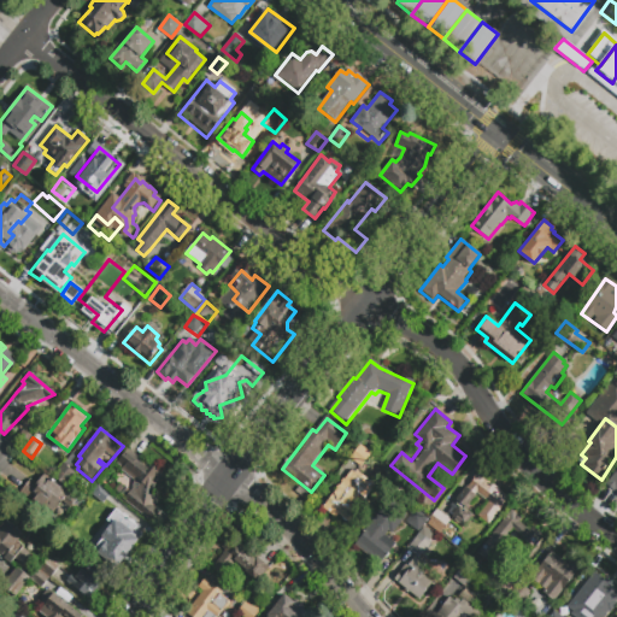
[(116,463),(128,448),(145,462),(147,459),(163,474),(157,482),(154,505),(158,509),(150,519),(124,500),(133,489),(134,480),(121,470),(123,468),(116,463)]
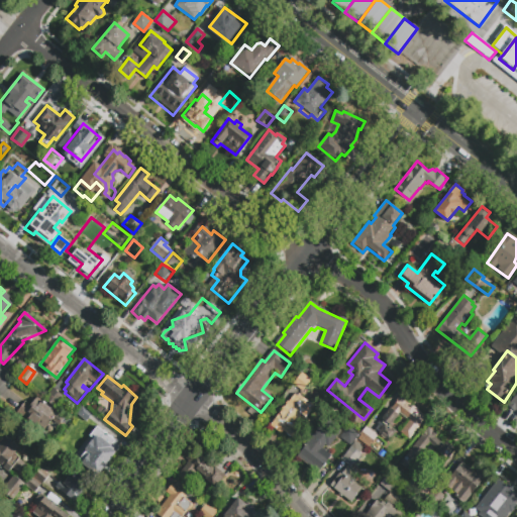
[(56,409),(45,401),(54,390),(64,398),(56,409)]
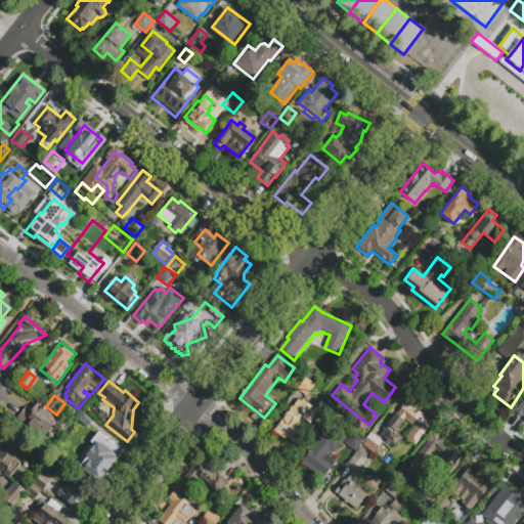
[(313,401),(318,395),(325,401),(321,407),(313,401)]
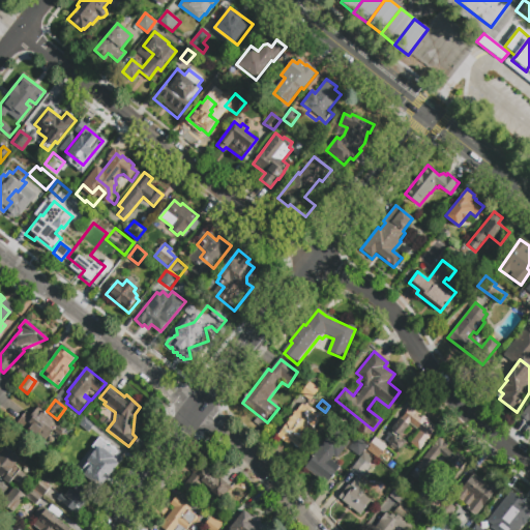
[(529,401),(520,417),(529,423),(529,401)]
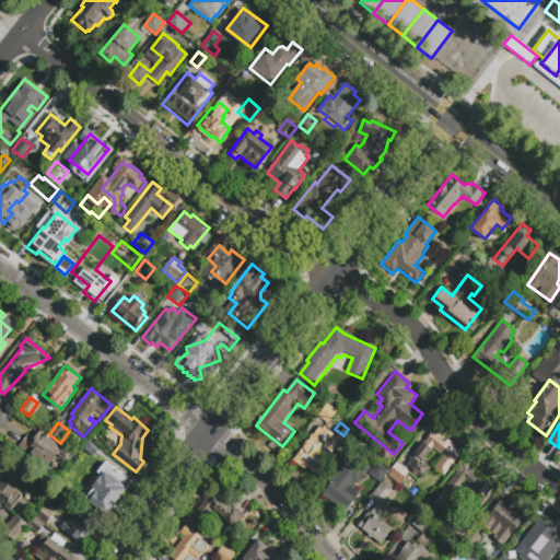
[(326,467),(319,477),(306,467),(304,470),(291,461),(318,427),(322,430),(324,427),(341,440),(331,453),(326,448),(317,459),(326,467)]
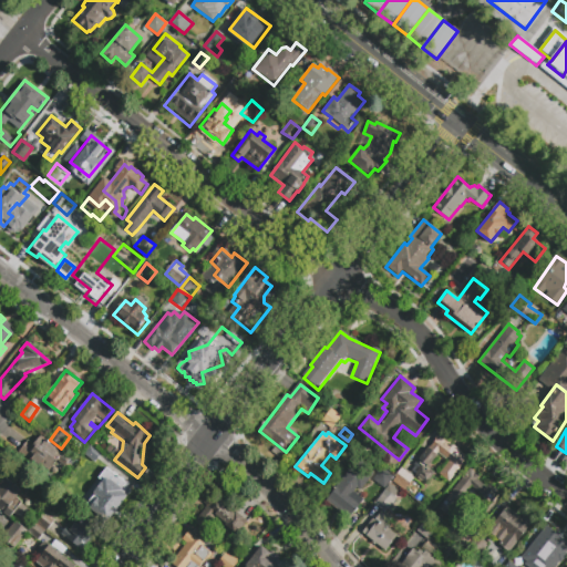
[(415,464),(429,446),(430,447),(439,436),(466,459),(447,482),(439,475),(447,464),(436,455),(426,468),(433,474),(425,484),(413,474),(420,467),(415,464)]
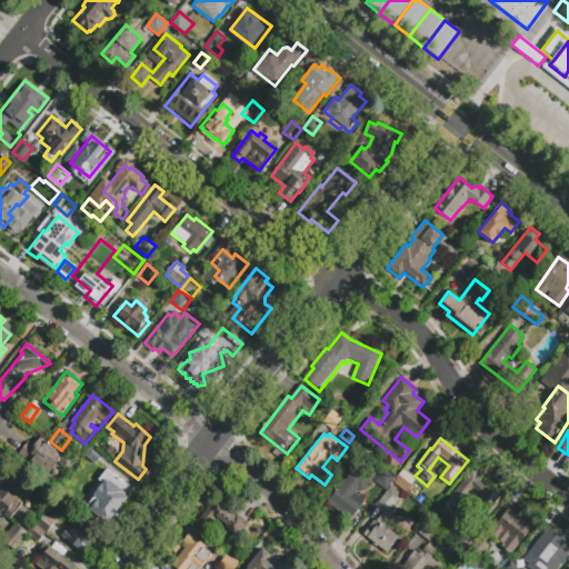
[(19,456),(29,445),(33,448),(41,439),(70,462),(65,469),(60,465),(51,476),(35,462),(31,466),(19,456)]
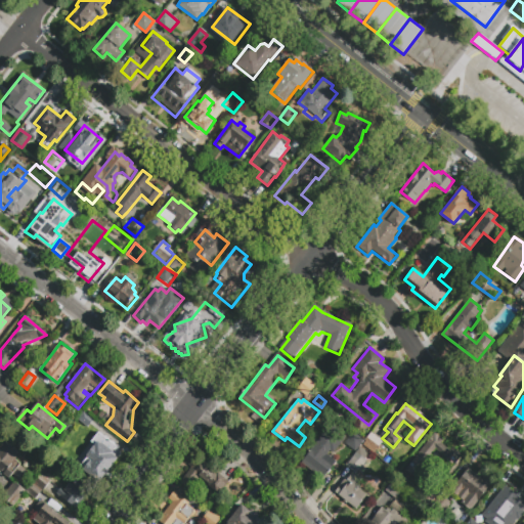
[(88,417),(98,425),(90,434),(81,426),(88,417)]
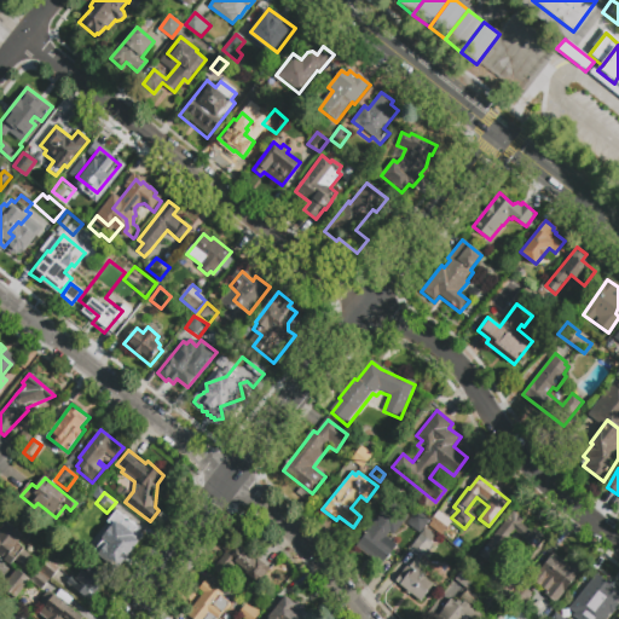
[(120,568),(90,545),(117,509),(142,528),(139,531),(145,534),(120,568)]
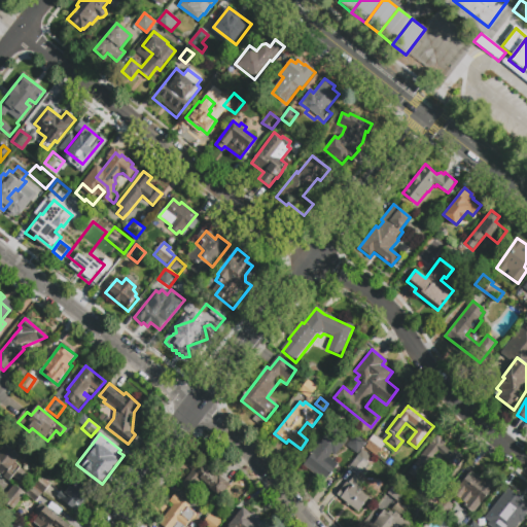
[(343,447),(336,456),(332,453),(328,458),(338,465),(324,483),(303,465),(327,434),(343,447)]
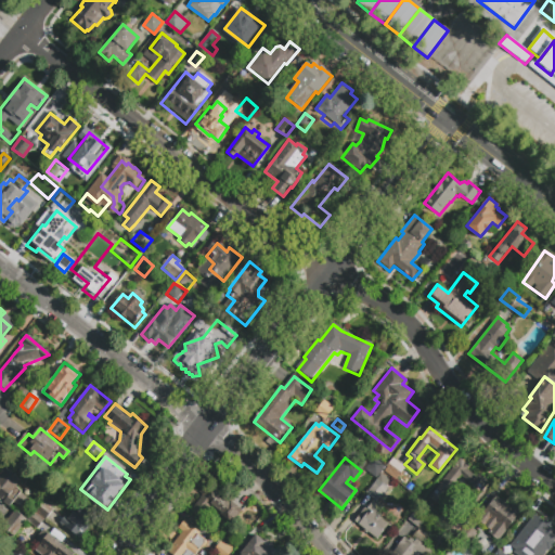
[(461,460),(469,466),(467,469),(479,479),(480,477),(488,483),(479,495),(470,489),(473,485),(462,476),(456,483),(463,489),(455,499),(452,495),(443,506),(431,497),(461,460)]
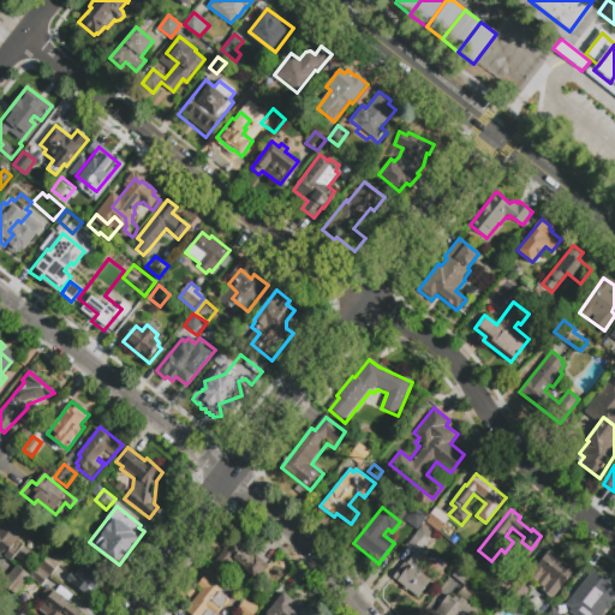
[(428,520),(419,532),(406,524),(416,512),(428,520)]
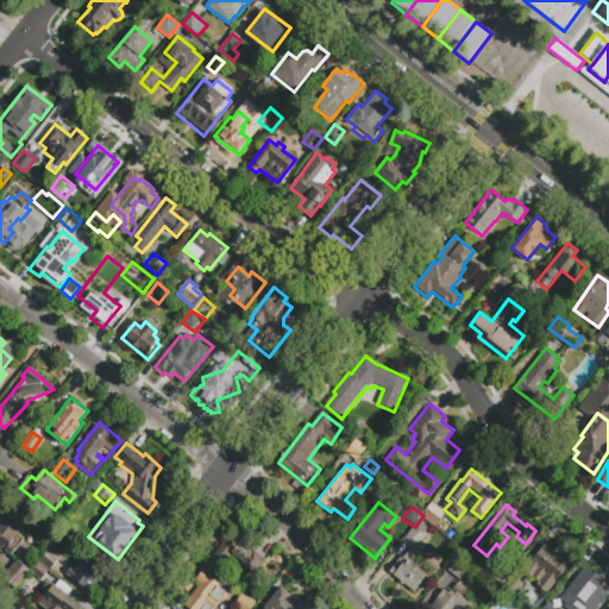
[(433,507),(446,516),(438,528),(425,519),(433,507)]
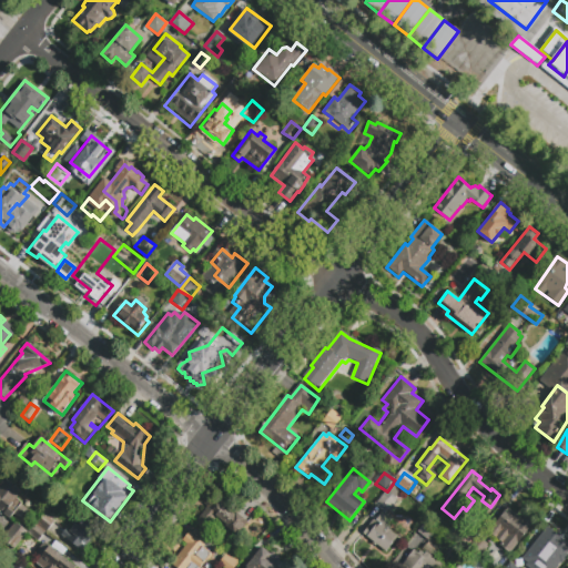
[(0,485),(4,479),(21,493),(16,500),(21,505),(20,507),(29,514),(22,523),(13,516),(9,520),(0,513),(0,485)]
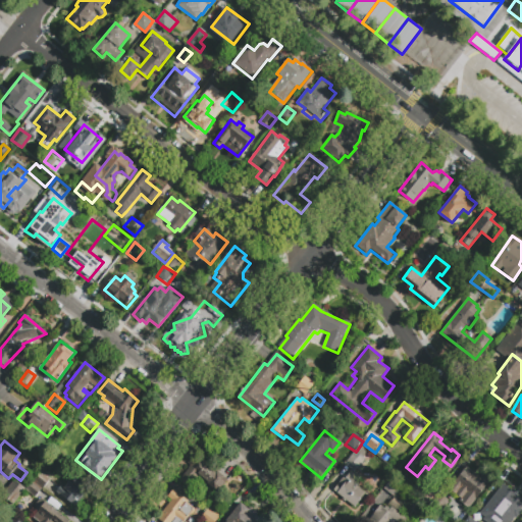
[(367,462),(358,472),(348,463),(360,449),(368,456),(365,460),(367,462)]
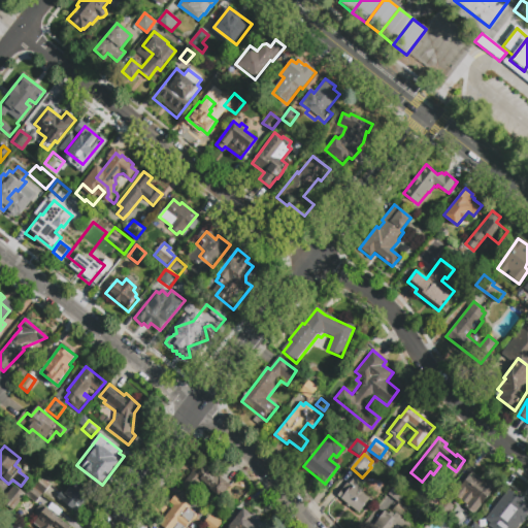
[(189,466),(194,459),(217,476),(219,474),(229,484),(219,497),(199,482),(191,492),(179,484),(192,468),(189,466)]
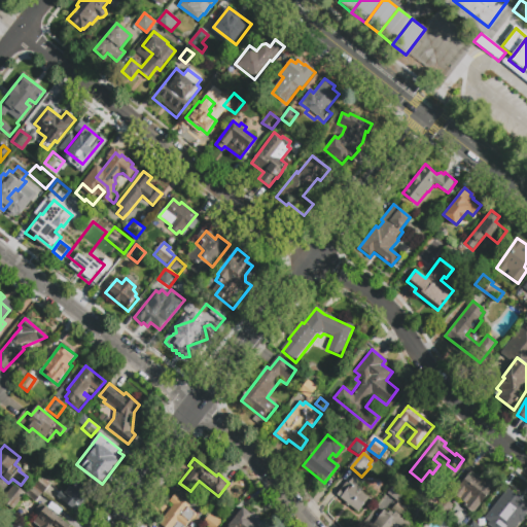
[(473,514),(464,506),(466,503),(454,494),(471,471),(484,482),(490,475),(498,482),(473,514)]
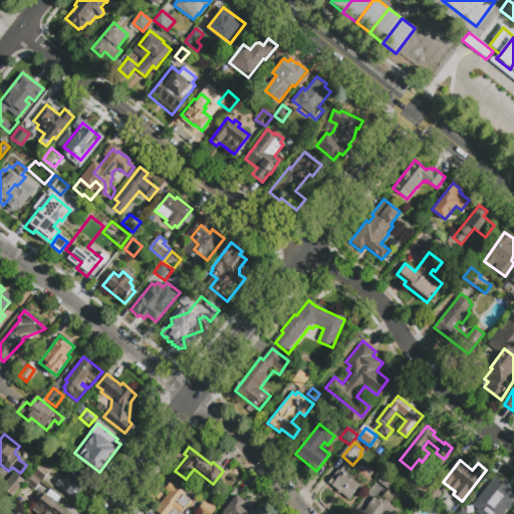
[(42,481),(32,472),(39,464),(50,472),(42,481)]
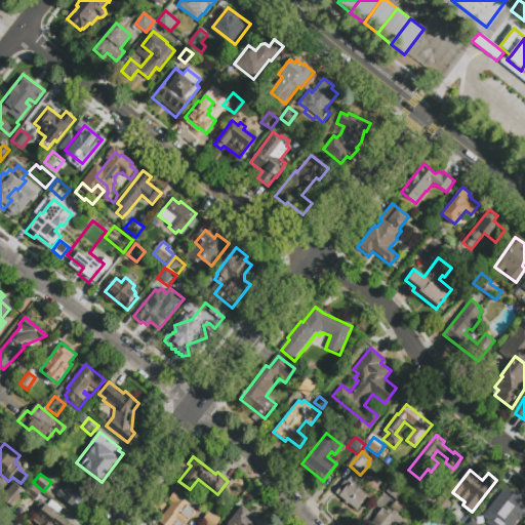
[(369,495),(357,510),(334,492),(346,478),(348,480),(353,474),(363,481),(359,486),(369,495)]
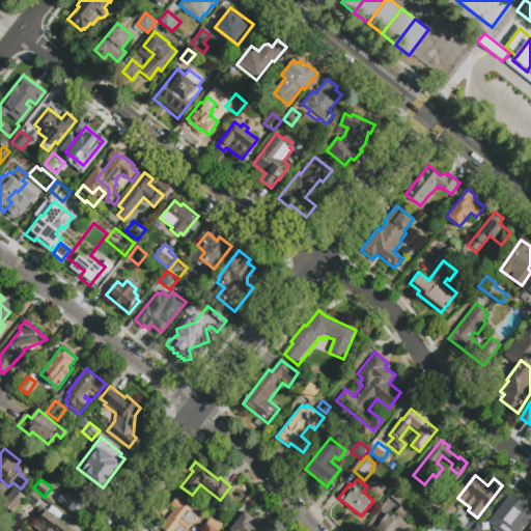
[(57,500),(62,494),(63,495),(76,480),(92,494),(76,514),(57,500)]
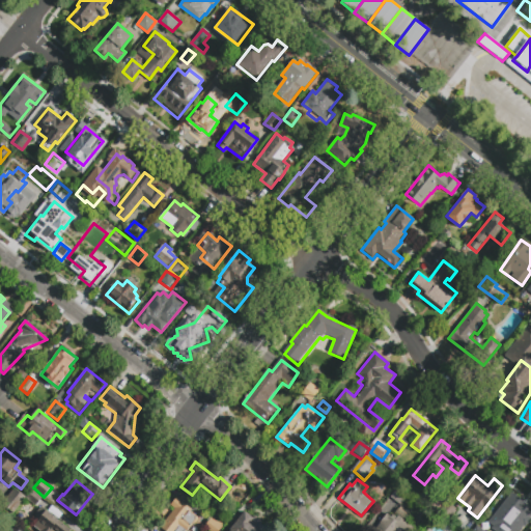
[(408,495),(399,506),(389,498),(398,486),(408,495)]
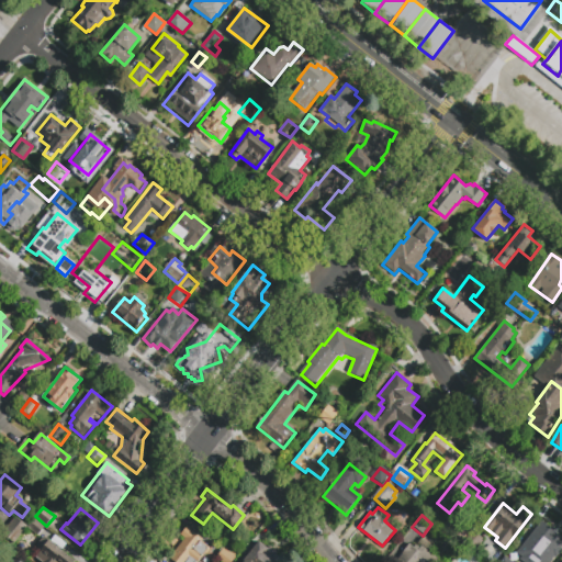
[(13,517),(25,527),(13,542),(1,532),(13,517)]
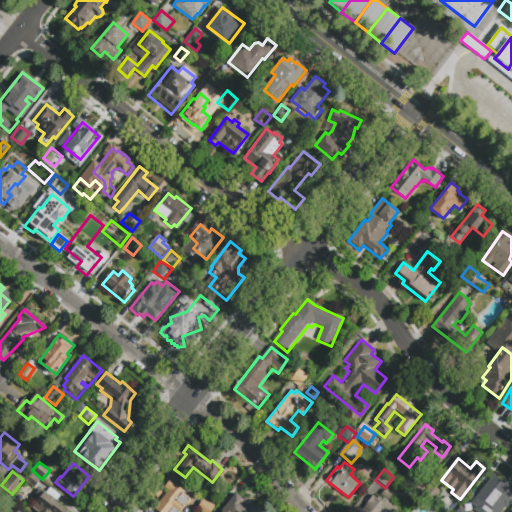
[(34,488),(24,480),(31,472),(41,480),(34,488)]
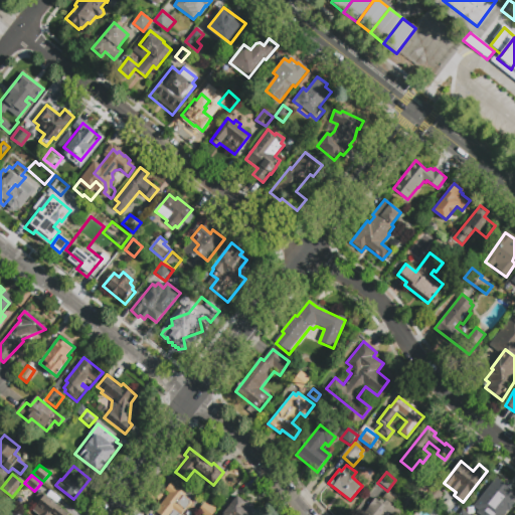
[(413,492),(420,482),(431,489),(423,500),(413,492)]
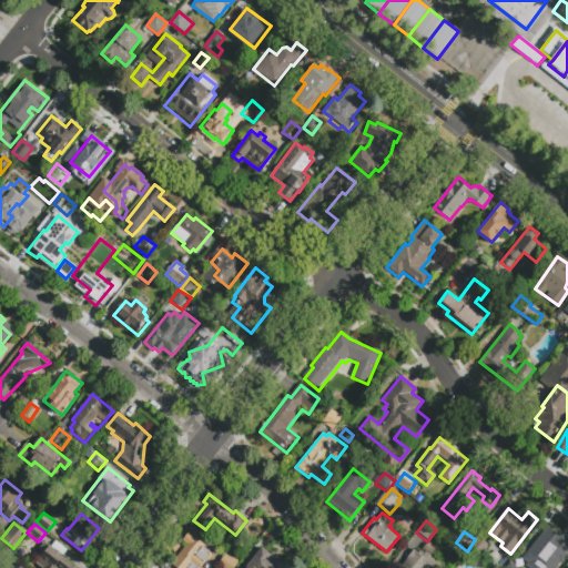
[(563,540),(567,544),(567,550),(554,567),(538,567),(540,566),(534,560),(530,564),(518,555),(536,531),(541,536),(541,535),(548,539),(548,538),(551,540),(550,541),(555,545),(556,544),(558,546),(563,540)]
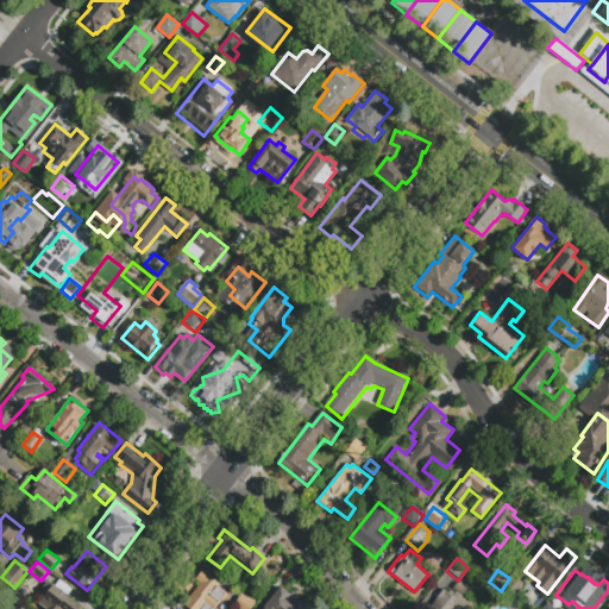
[(186,608),(182,606),(201,583),(195,579),(202,571),(228,591),(226,595),(227,596),(215,608),(186,608)]
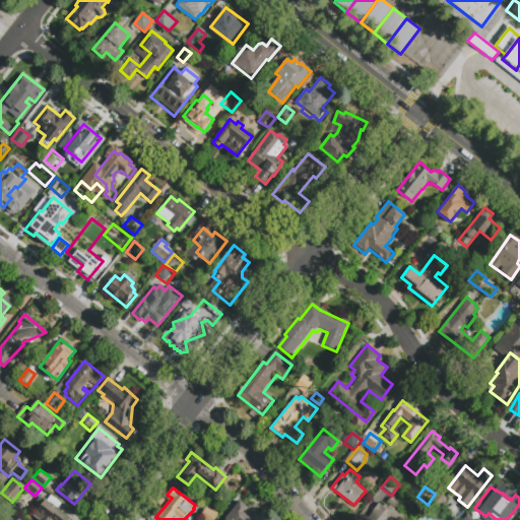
[(441,512),(430,504),(438,494),(449,502),(441,512)]
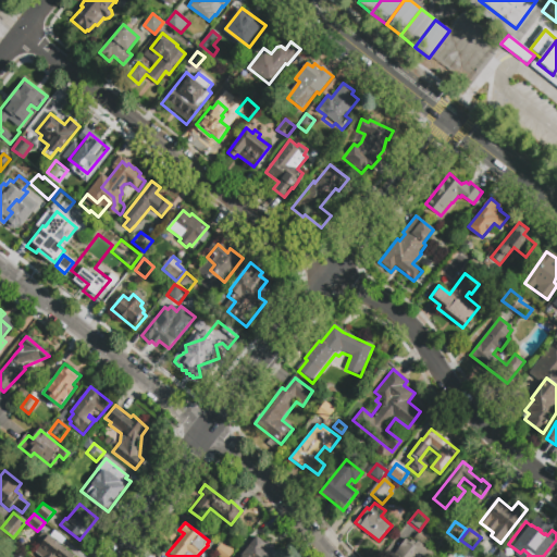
[(39,556),(35,553),(40,546),(35,543),(42,533),(74,556),(39,556)]
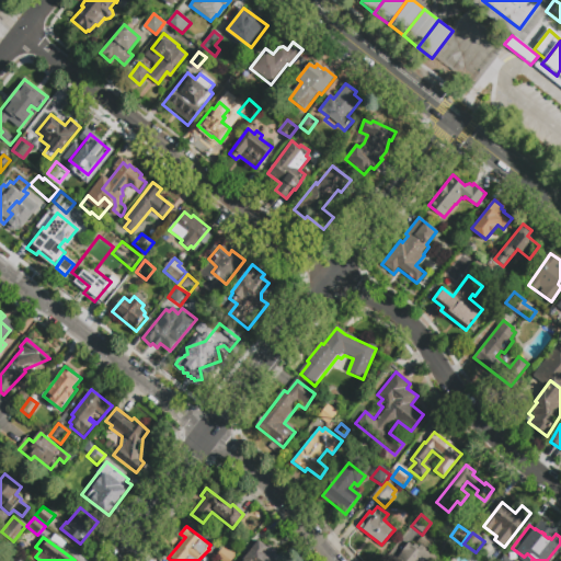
[(260,539),(270,548),(265,553),(270,558),(274,552),(285,560),(244,560),(242,560),(260,539)]
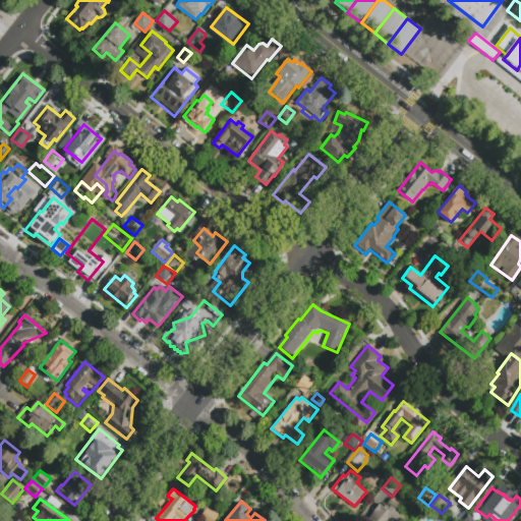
[(365,520),(380,505),(384,508),(386,505),(390,508),(391,506),(406,519),(404,520),(365,520)]
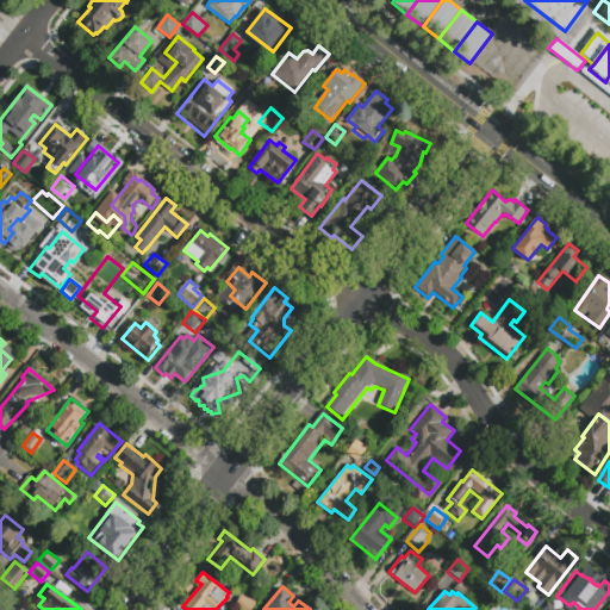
[(251,609),(236,609),(232,607),(243,592),(257,603),(251,609)]
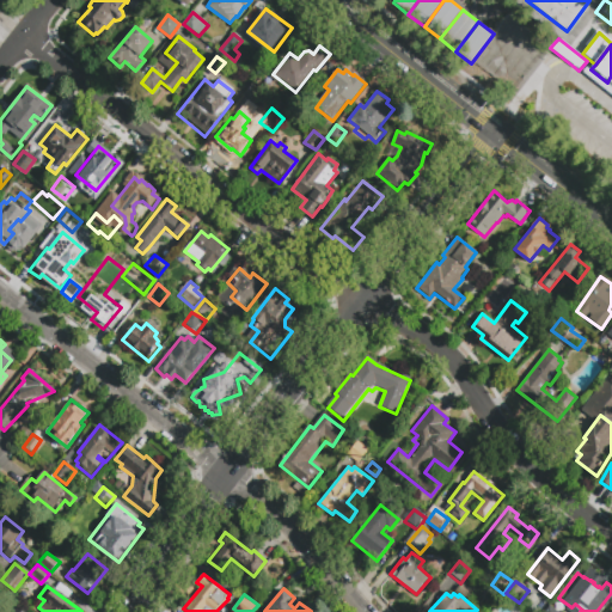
[(23,609),(25,611),(24,611),(4,611),(13,601),(23,609)]
